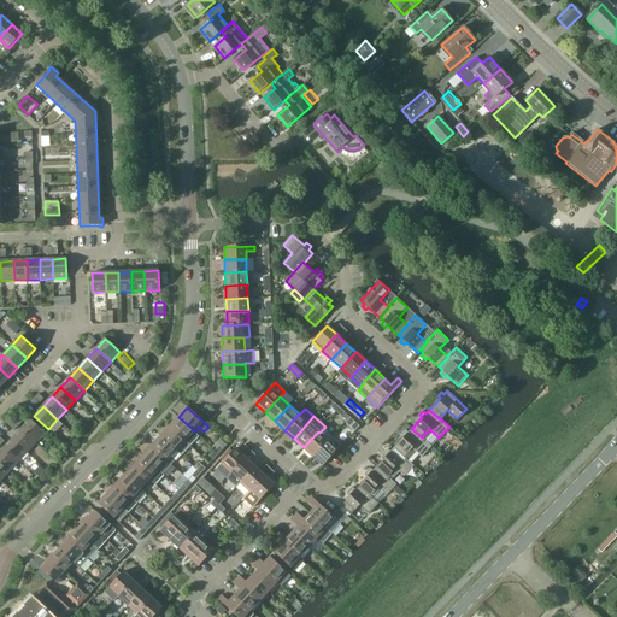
[(170,427),(191,446),(199,436),(194,433),(195,432),(178,417),(170,427)]
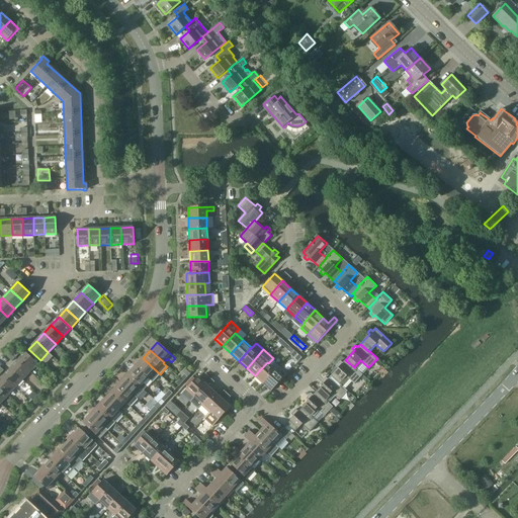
[(297,361),(301,357),(293,350),(289,354),(297,361)]
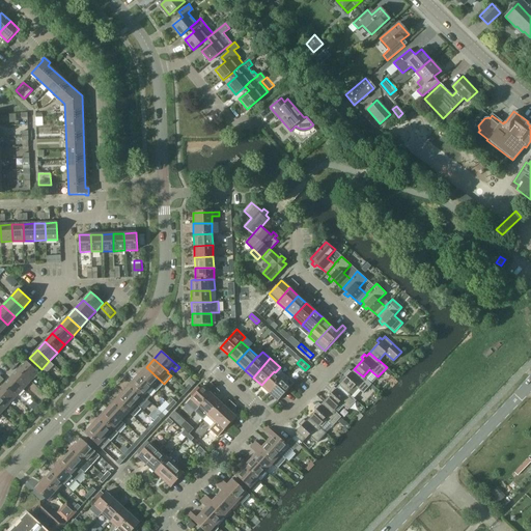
[(19,369),(30,381),(38,372),(26,361),(19,369)]
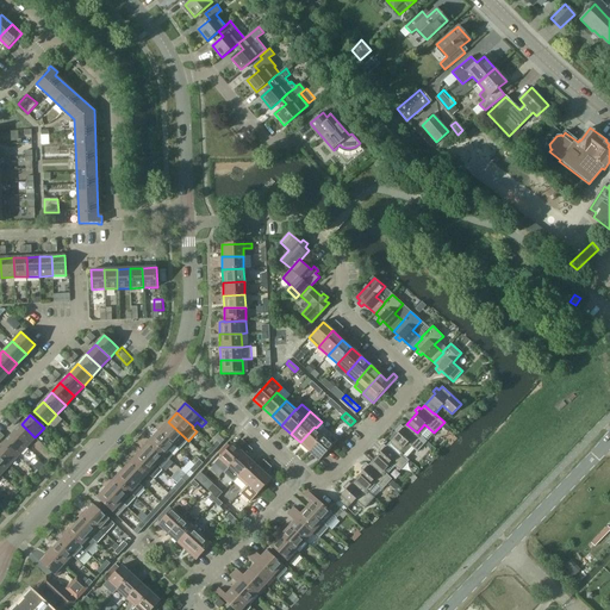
[(188,441),(168,422),(159,430),(175,446),(180,449),(188,441)]
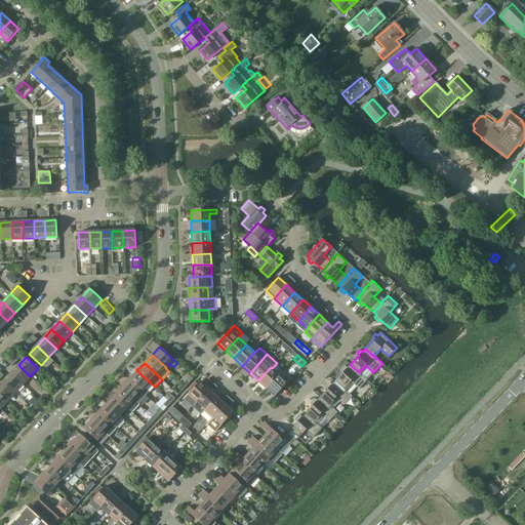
[(30,376),(18,365),(10,373),(23,385),(30,376)]
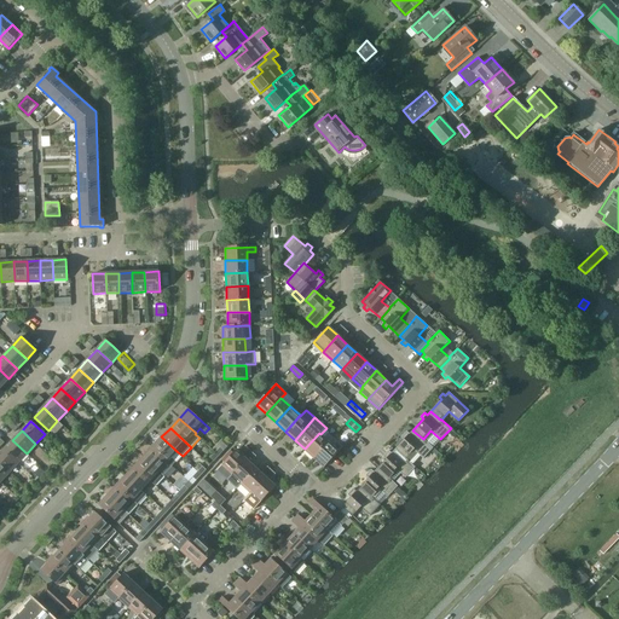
[(406,438),(395,450),(405,458),(410,462),(418,453),(423,458),(433,447),(423,439),(412,431),(410,433),(406,431),(403,435),(406,438)]
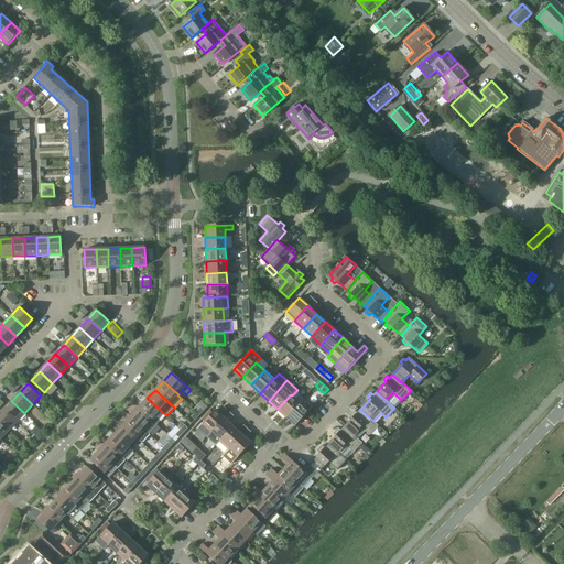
[(295,399),(292,396),(291,394),(278,409),(286,416),(303,399),(299,394),(295,399)]
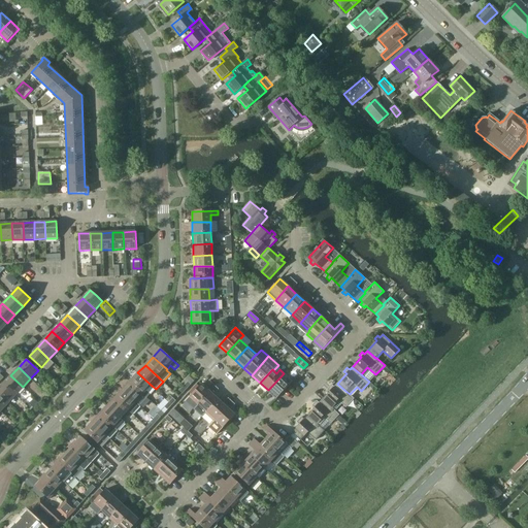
[(130,381),(143,394),(147,397),(150,394),(146,391),(152,386),(137,372),(130,381)]
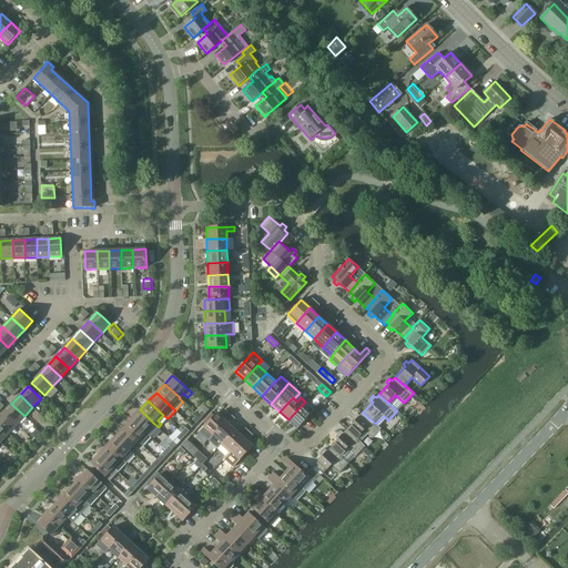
[(297,428),(311,414),(305,409),(310,405),(305,402),(288,419),(297,428)]
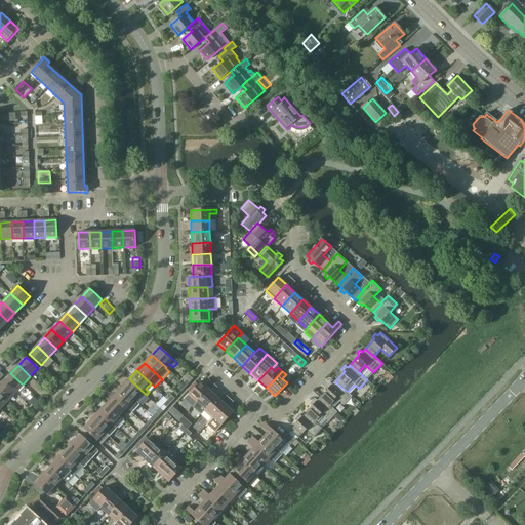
[(23,385),(10,373),(3,381),(15,393),(23,385)]
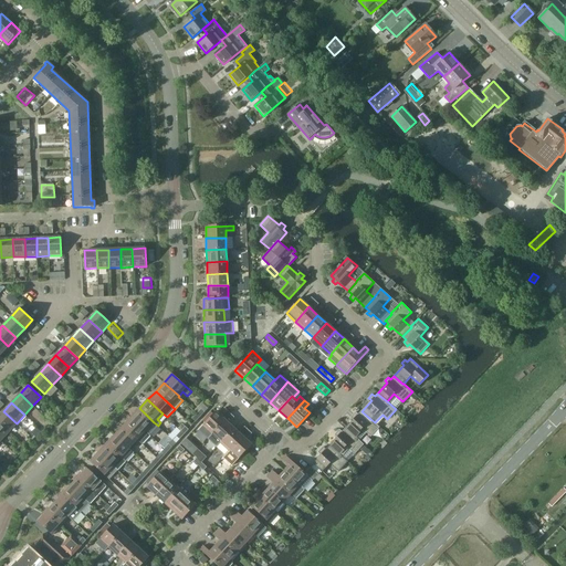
[(202,402),(194,411),(197,413),(201,409),(205,412),(208,408),(202,402)]
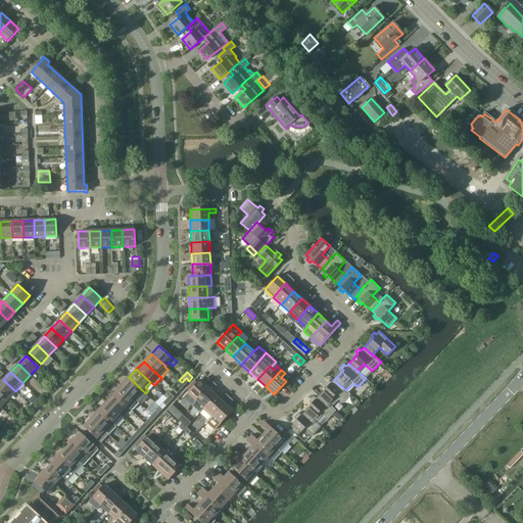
[(122,385),(130,392),(135,398),(138,401),(146,393),(142,390),(129,377),(122,385)]
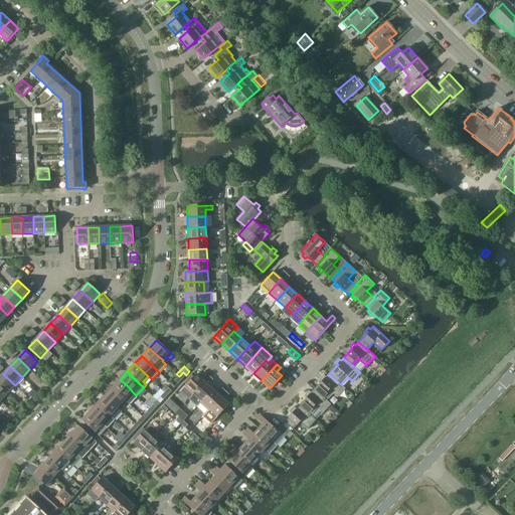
[(192,395),(200,386),(209,376),(206,373),(201,379),(196,374),(194,377),(187,385),(181,391),(189,399),(192,395)]
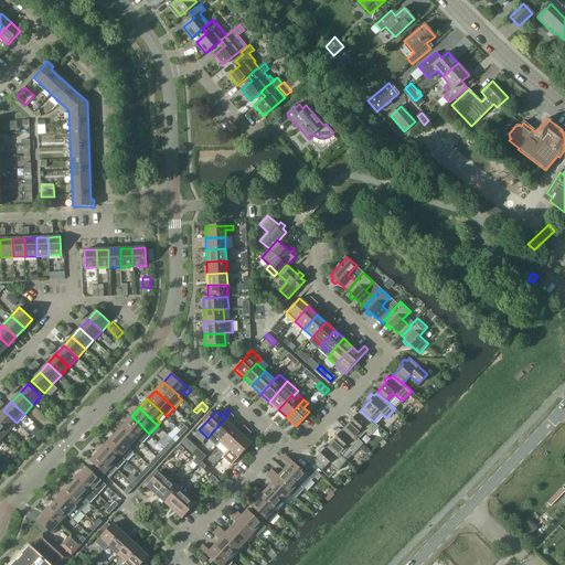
[(17,423),(3,411),(0,414),(0,423),(9,432),(17,423)]
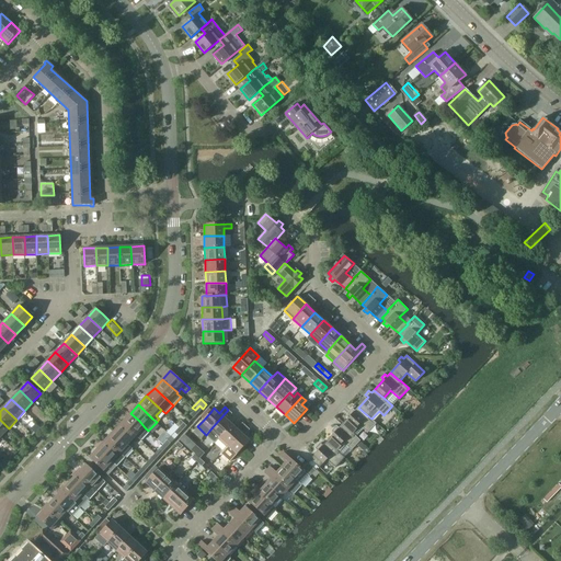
[(345,421),(343,424),(352,433),(353,433),(356,436),(364,428),(368,433),(377,424),(374,421),(371,419),(367,415),(358,408),(355,410),(353,408),(350,412),(352,414),(345,421)]
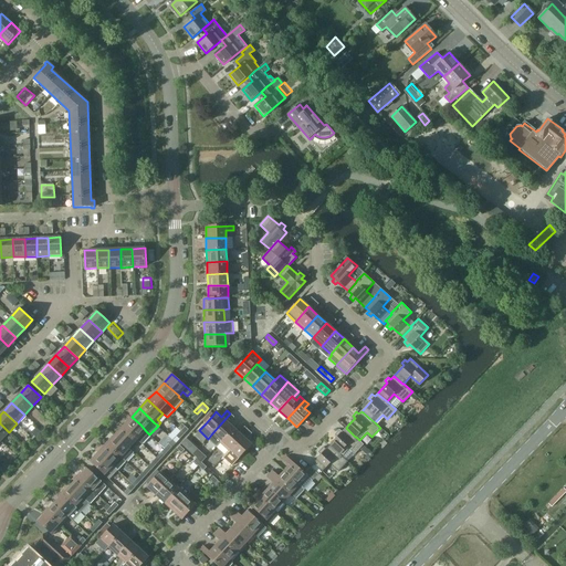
[(211,412),(202,421),(206,423),(213,415),(211,412)]
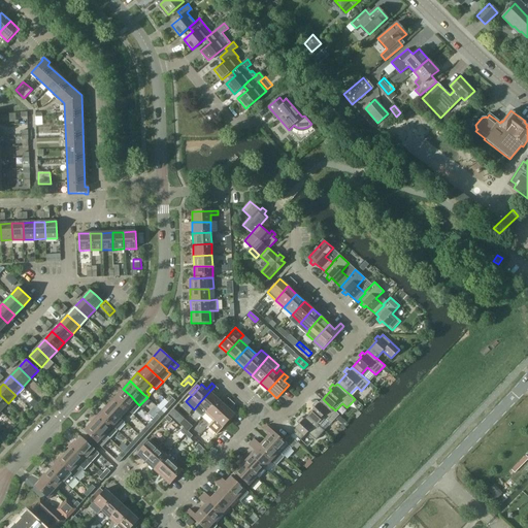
[(215,386),(205,396),(197,405),(205,413),(219,399),(213,395),(219,389),(215,386)]
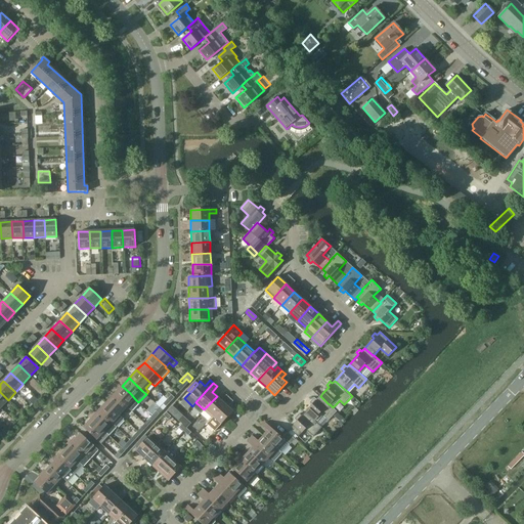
[(135,399),(130,393),(122,386),(114,394),(127,407),(132,411),(139,403),(138,402),(135,399)]
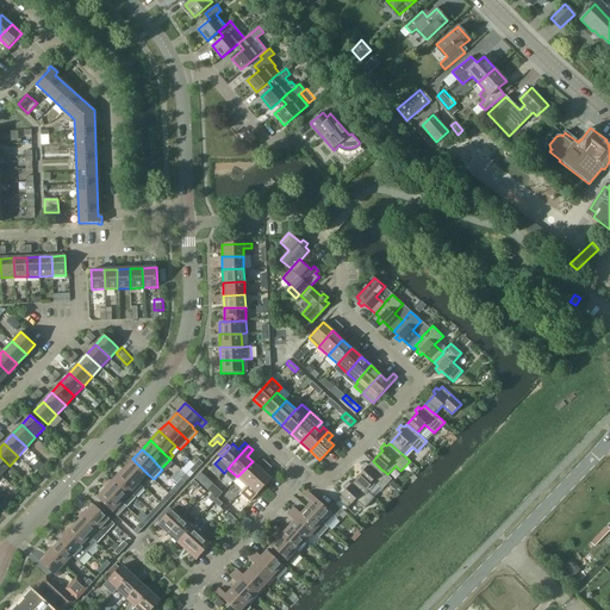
[(192,461),(199,467),(204,462),(197,456),(192,461)]
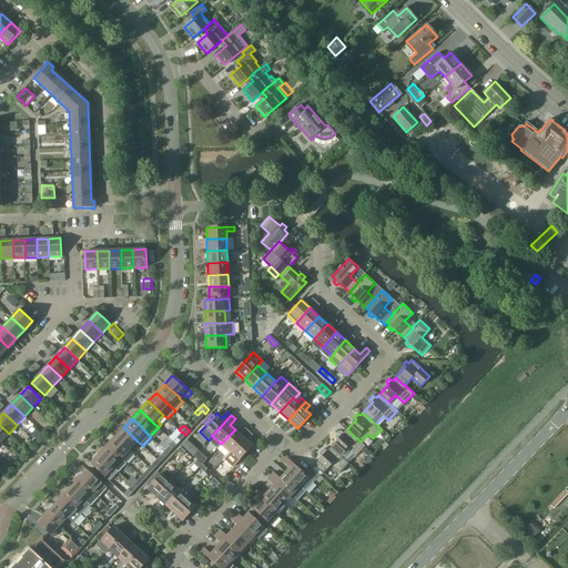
[(130,449),(138,442),(123,427),(115,436),(130,449)]
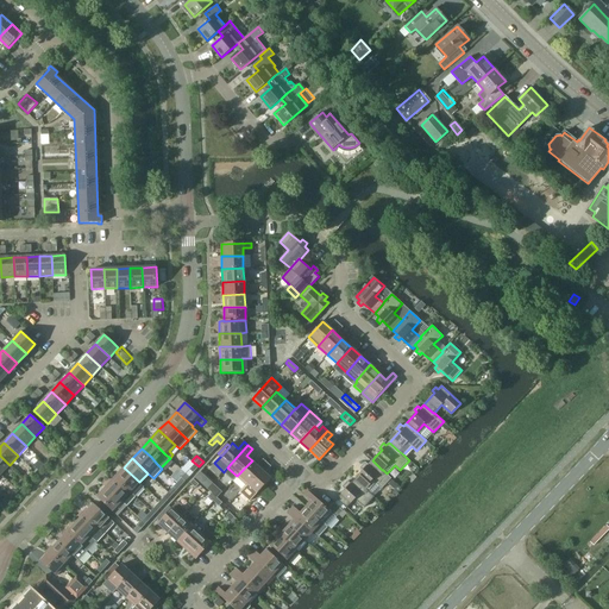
[(252,460),(237,476),(246,484),(268,463),(264,459),(258,465),(252,460)]
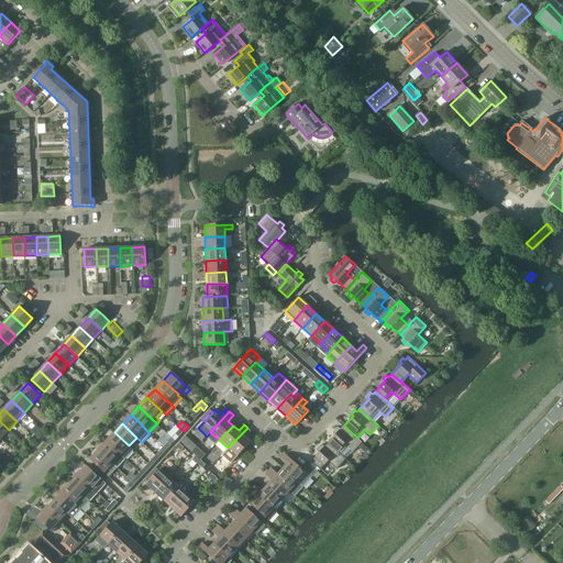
[(184,431),(177,426),(173,430),(179,435),(184,431)]
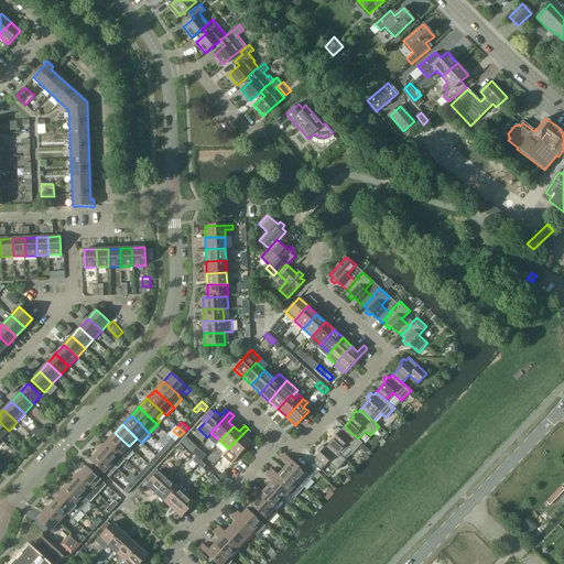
[(338,434),(328,444),(337,453),(338,452),(345,445),(354,453),(362,443),(358,438),(355,435),(354,435),(345,426),(342,430),(339,427),(335,432),(338,434)]
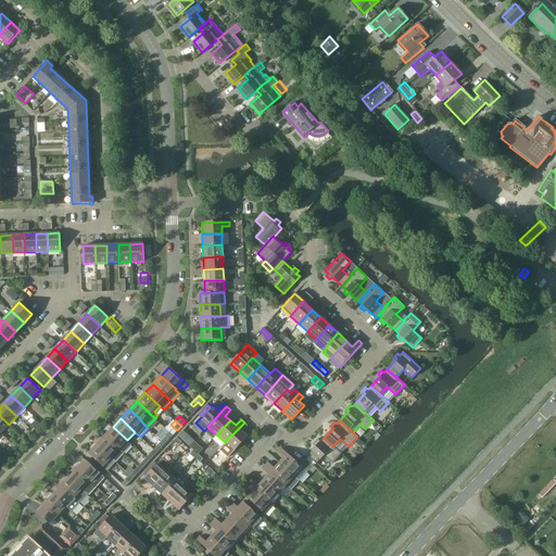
[(235,451),(248,437),(242,431),(248,426),(244,422),(225,442),(235,451)]
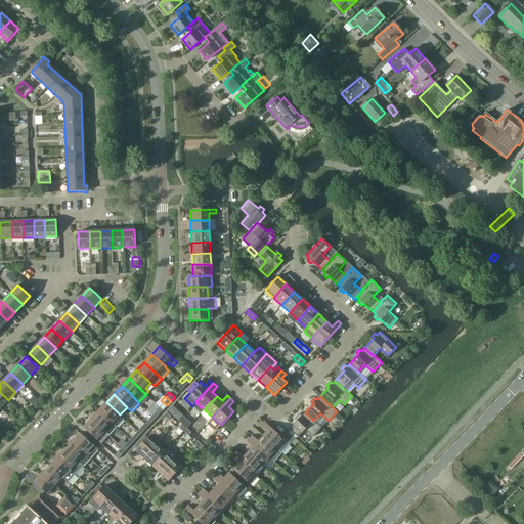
[(124,419),(120,415),(106,402),(98,410),(117,427),(124,419)]
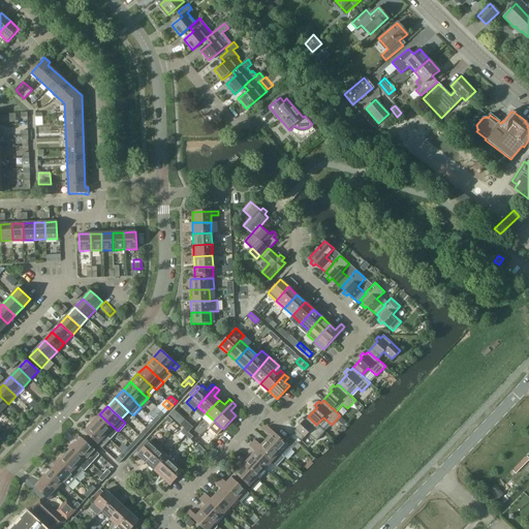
[(118,431),(99,414),(92,423),(111,439),(118,431)]
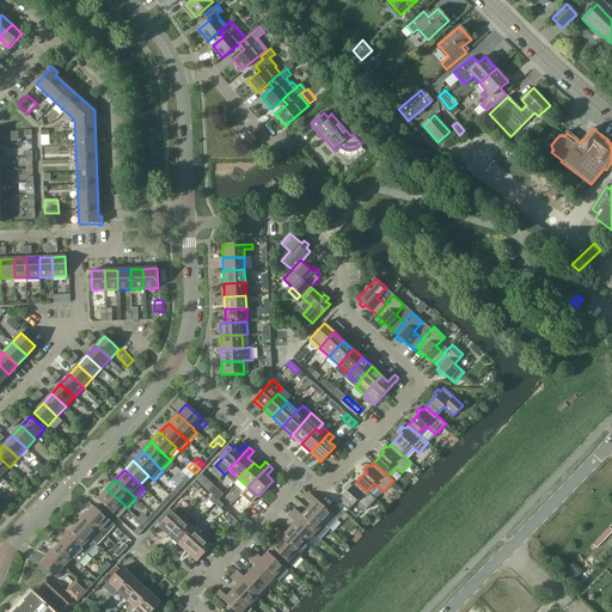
[(349,490),(338,501),(340,503),(348,509),(349,510),(357,501),(367,509),(377,500),(367,490),(366,491),(356,482),(353,485),(350,483),(347,488),(349,490)]
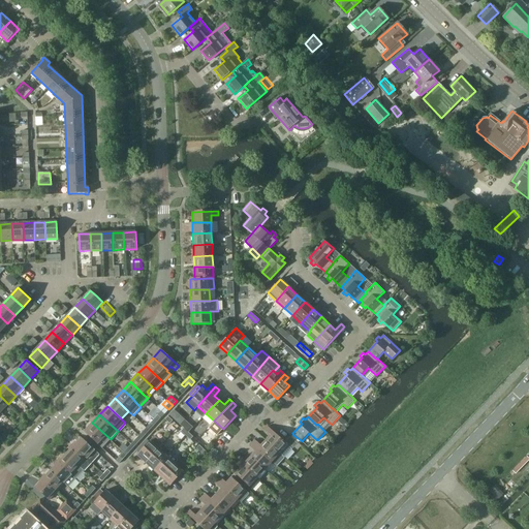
[(340,417),(337,421),(343,426),(345,422),(340,417)]
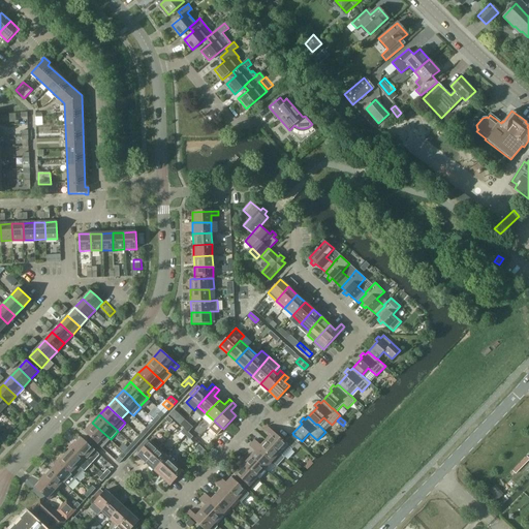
[(185,419),(180,425),(184,428),(188,424),(185,419)]
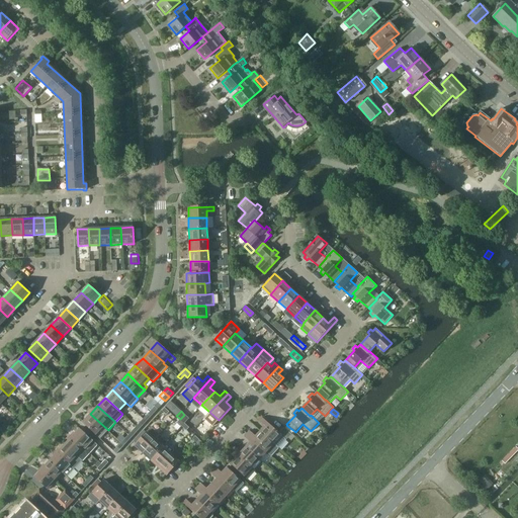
[(83,422),(100,438),(108,430),(90,414),(83,422)]
